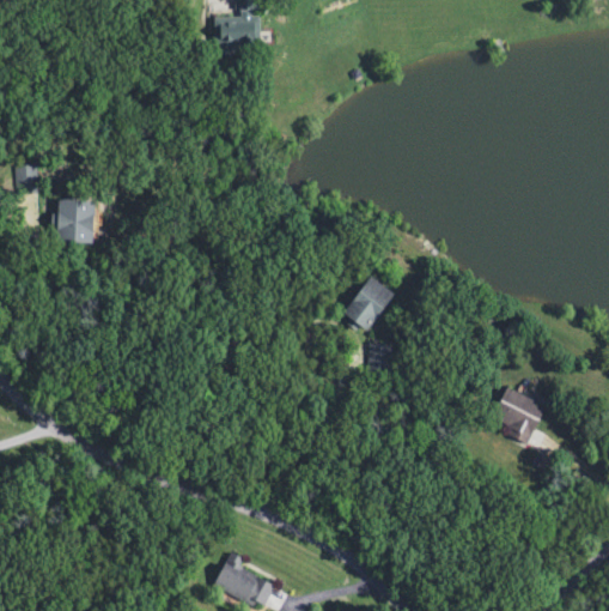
[(235,0),(236,14),(215,16),(217,46),(261,44),(259,0),(235,0)]
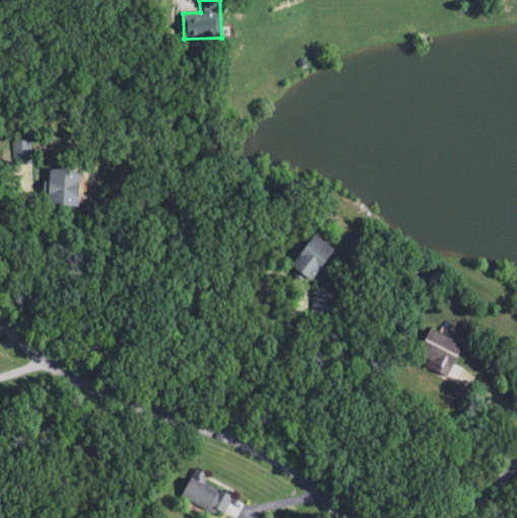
[(14,140),(14,164),(31,164),(31,140),(14,140)]
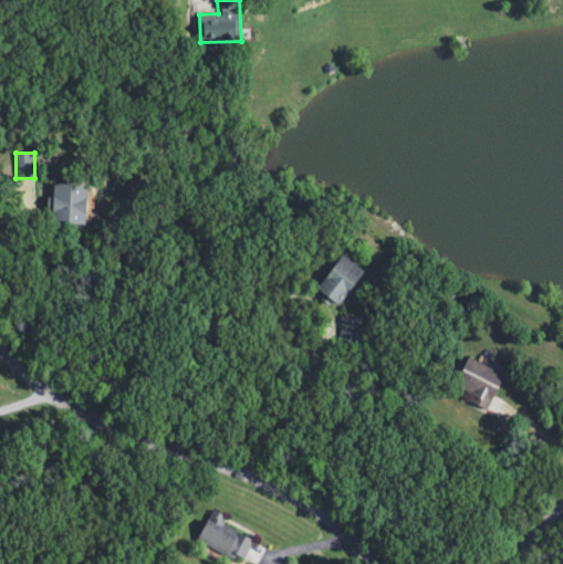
[(54,225),(89,223),(89,184),(53,185),(54,225)]
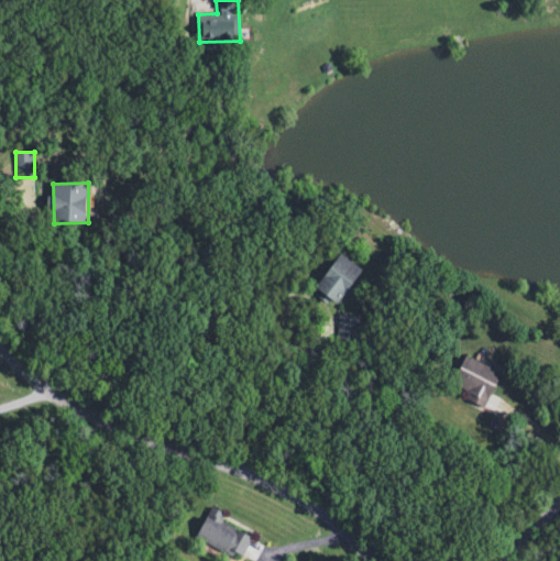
[(316,286),(338,304),(363,270),(341,253),(316,286)]
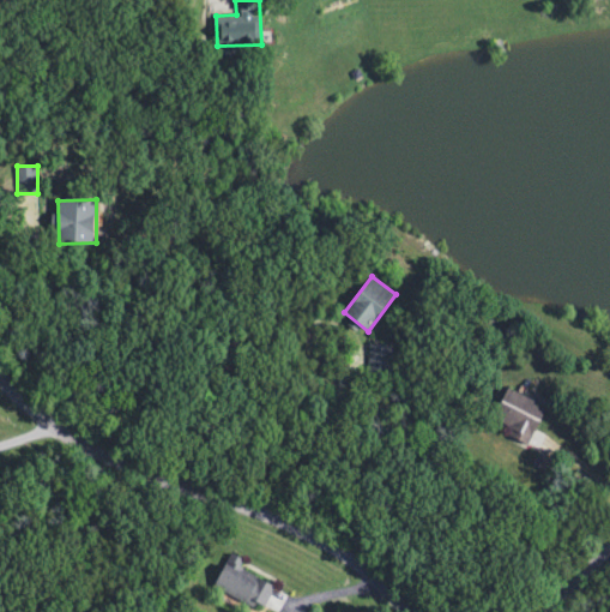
[(529,445),(547,405),(508,388),(494,418),(514,427),(509,437),(529,445)]
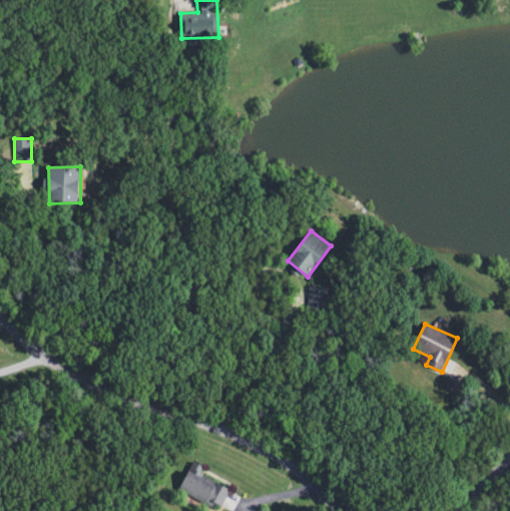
[(227,510),(229,510),(241,488),(191,464),(180,488),(227,510)]
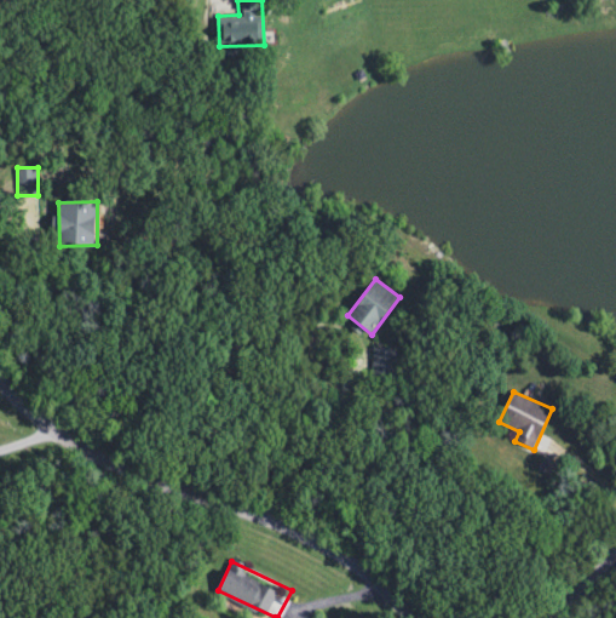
All buildings are outlined.
